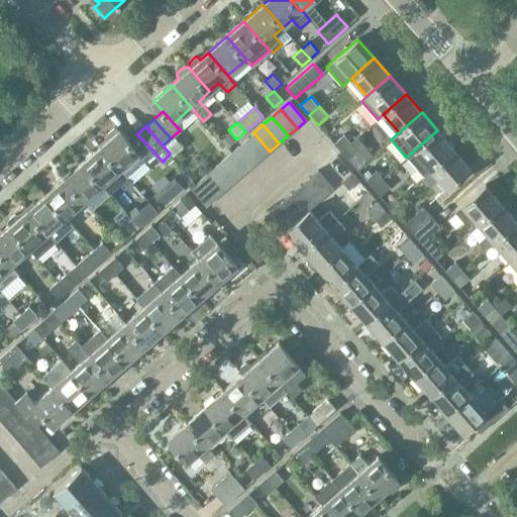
[(101,146),(120,169),(126,176),(145,160),(138,152),(129,141),(119,130),(118,131),(116,129),(113,129),(106,135),(106,137),(108,139),(101,146)]
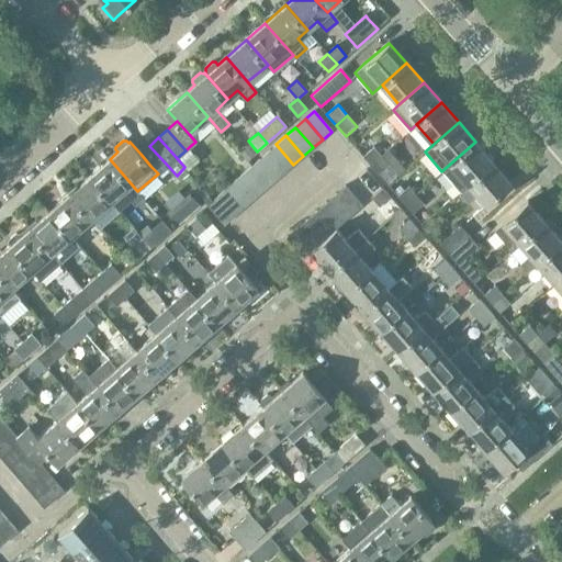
[(441,171),(459,191),(493,161),(475,142),(441,171)]
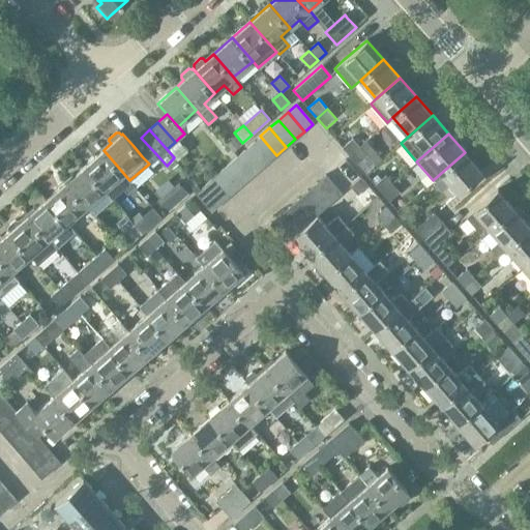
[(260,136),(251,144),(267,163),(276,155),(260,136)]
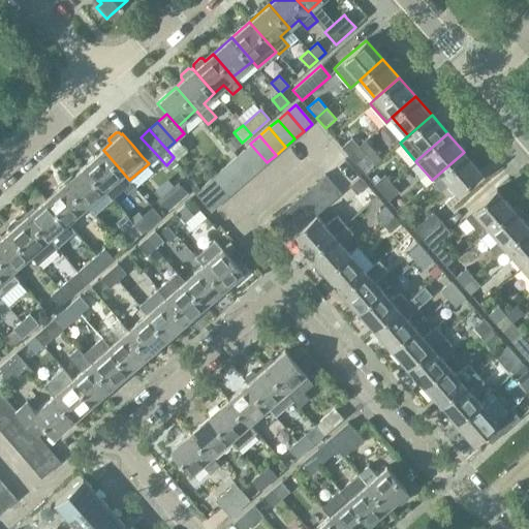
[(340,146),(348,155),(360,146),(351,136),(340,146)]
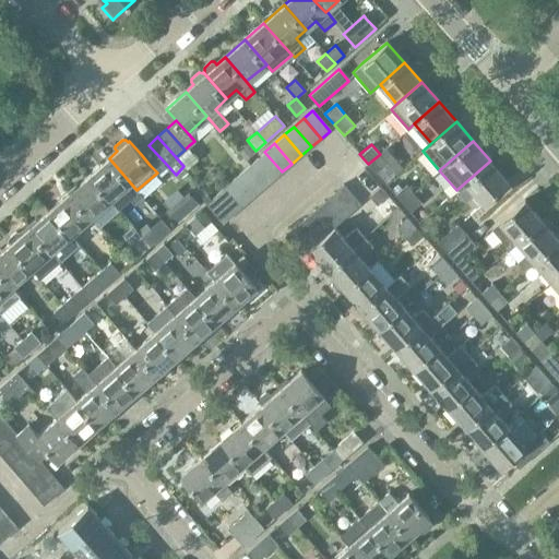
[(149,145),(140,153),(150,165),(157,173),(157,174),(167,165),(149,145)]
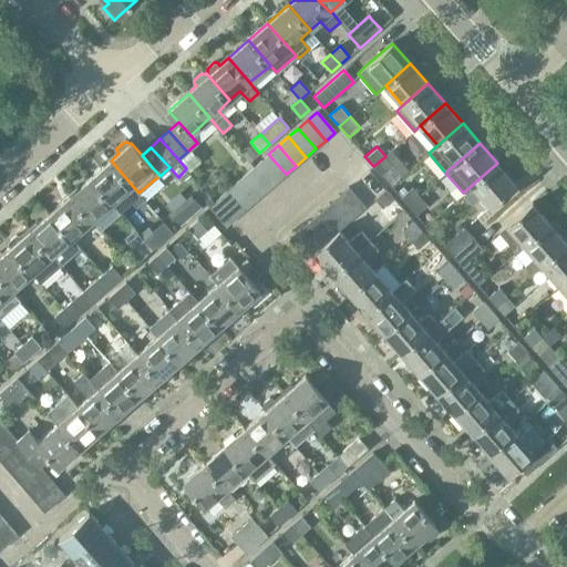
[(179,158),(178,160),(186,168),(200,156),(192,147),(187,152),(179,158)]
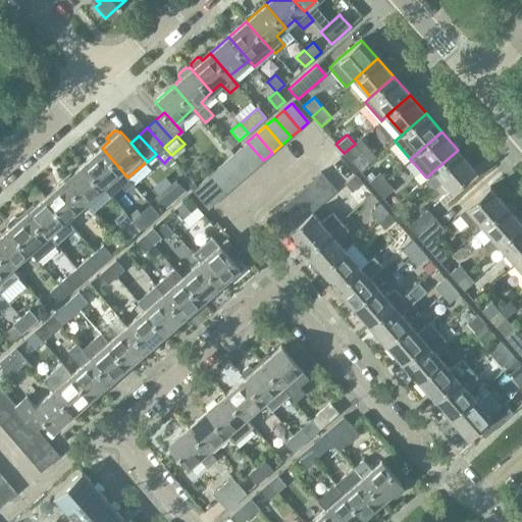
[(229,137),(222,142),(228,149),(236,144),(229,137)]
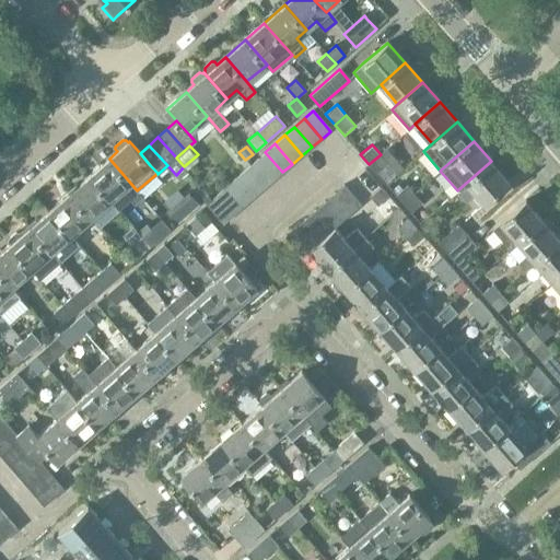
[(265,152),(255,160),(272,181),(282,172),(265,152)]
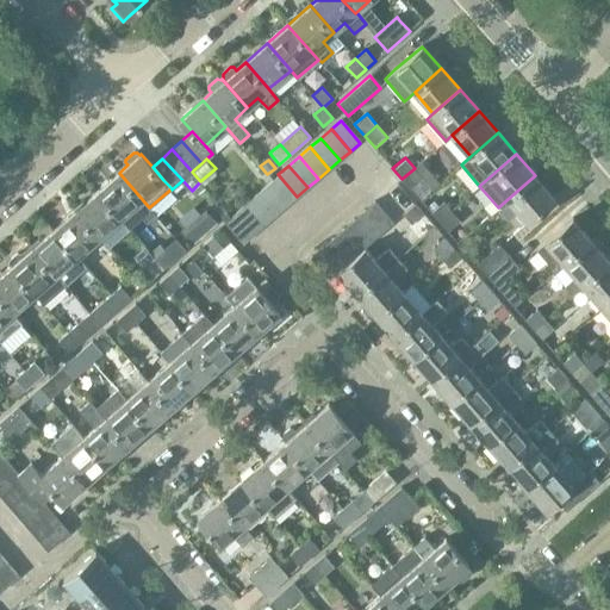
[(415,168),(402,179),(410,187),(422,178),(415,168)]
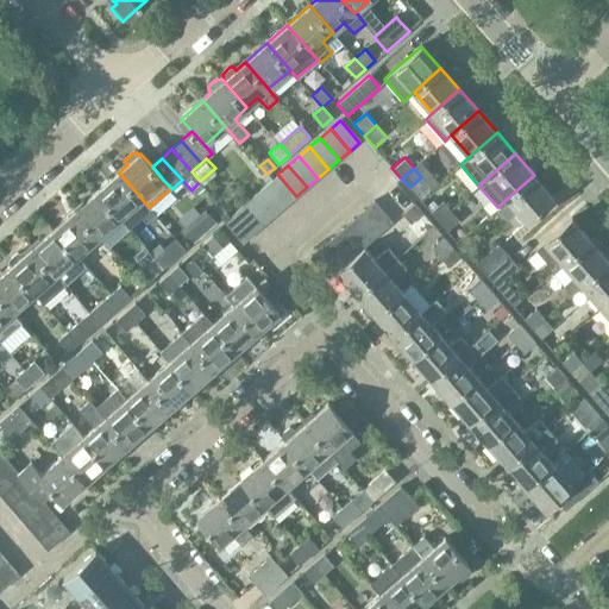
[(119,173),(96,192),(120,218),(129,227),(142,215),(146,221),(155,214),(149,207),(142,199),(119,173)]
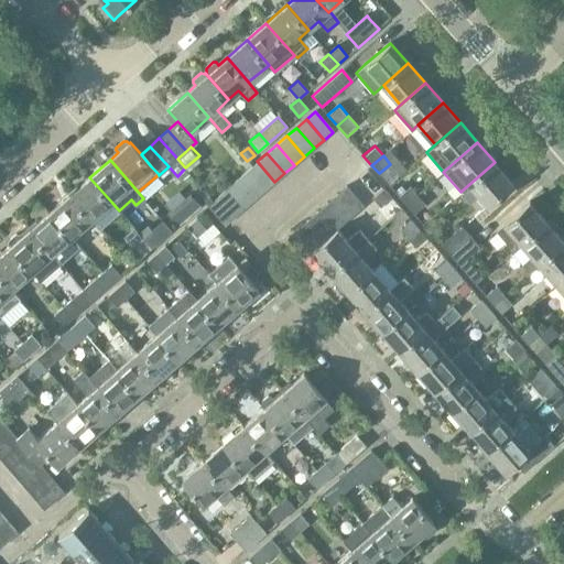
[(257,161),(247,170),(264,191),(274,182),(257,161)]
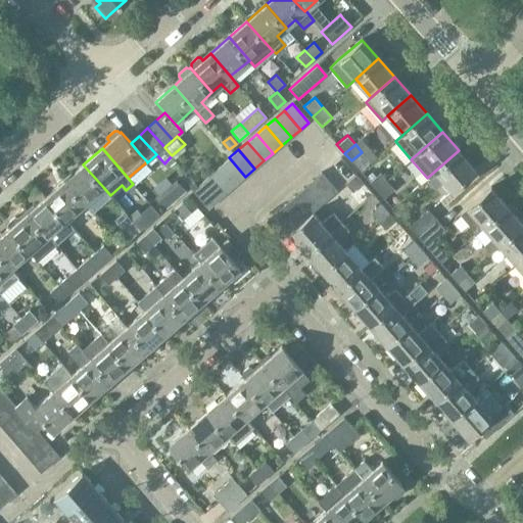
[(459,150),(427,178),(424,181),(429,186),(436,187),(444,181),(453,190),(475,170),(459,150)]
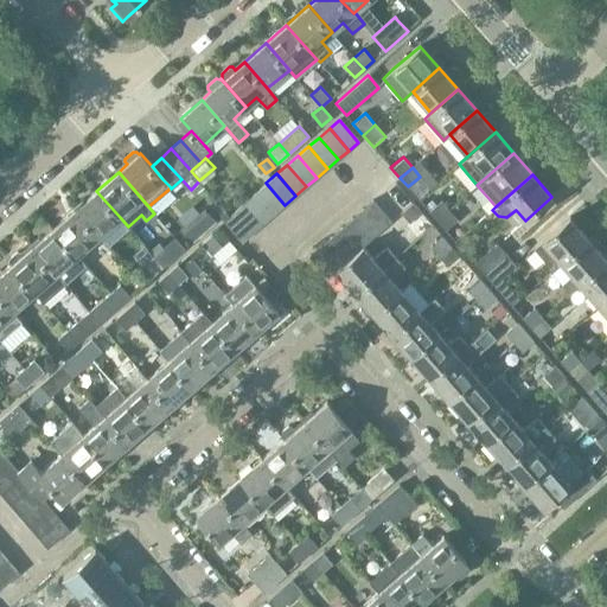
[(266,183),(255,192),(274,213),(285,205),(266,183)]
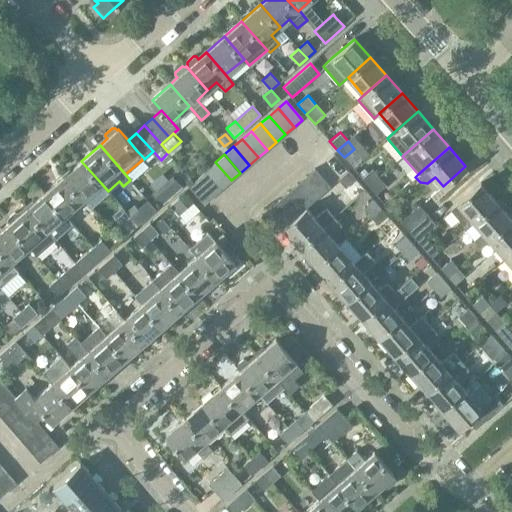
[(81,161),(63,177),(83,199),(101,183),(81,161)]
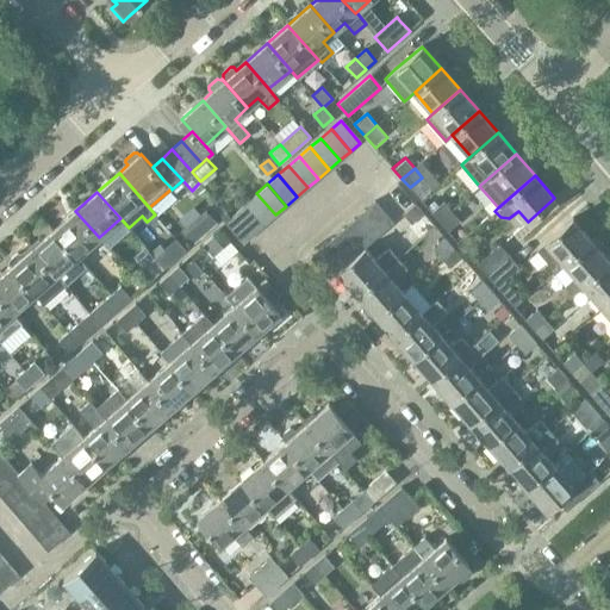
[(256,193),(246,203),(265,224),(275,215),(256,193)]
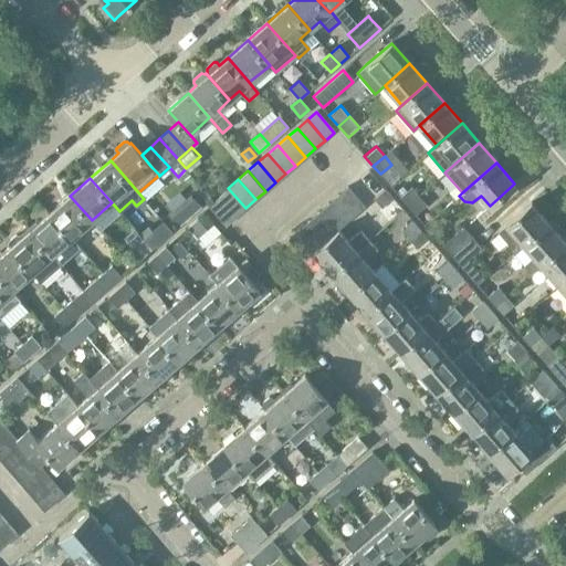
[(337,195),(355,215),(365,206),(347,186),(337,195)]
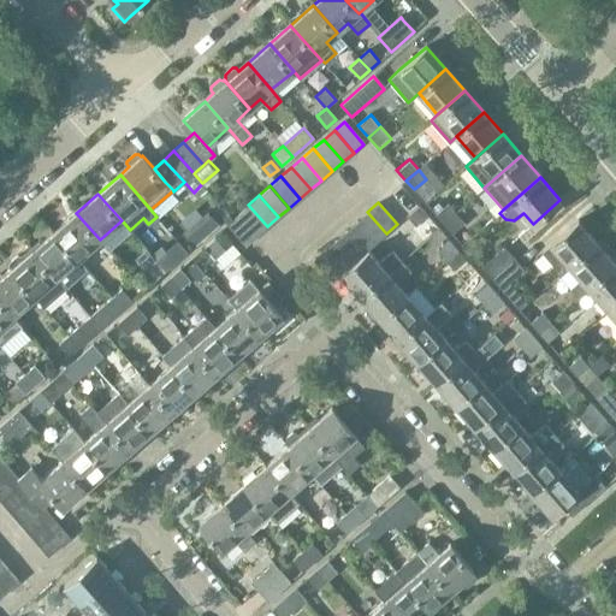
[(434,213),(443,224),(456,213),(446,203),(434,213)]
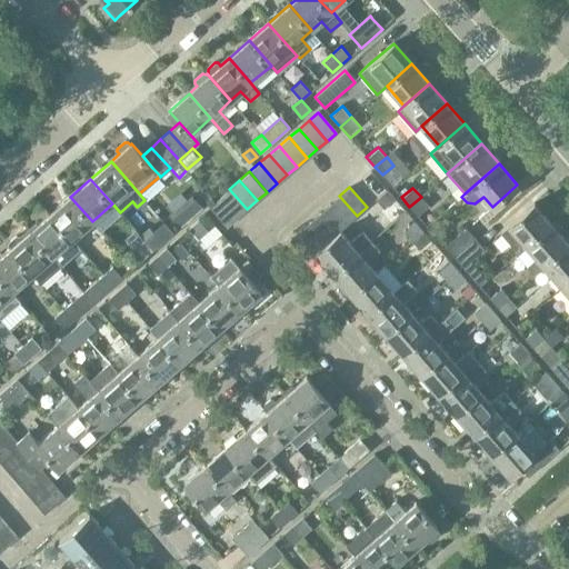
[(229,189),(220,197),(237,218),(247,209),(229,189)]
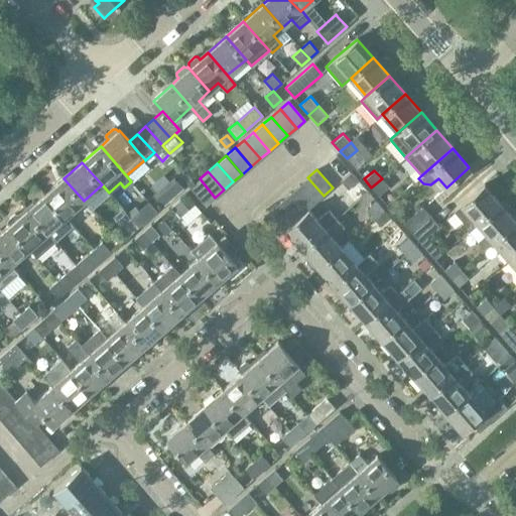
[(350,172),(341,180),(348,189),(358,181),(350,172)]
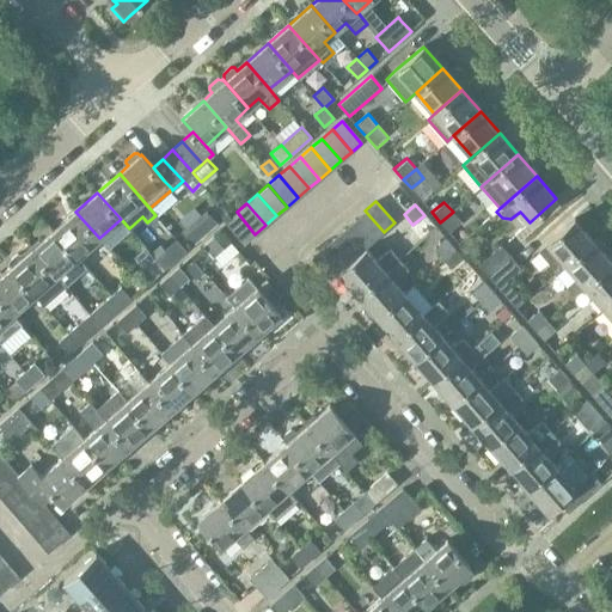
[(354,219),(373,242),(384,232),(365,210),(354,219)]
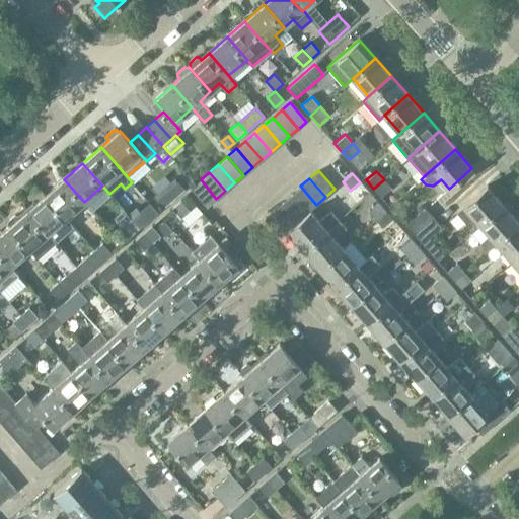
[(64,179),(46,195),(73,227),(74,227),(66,217),(84,202),(64,179)]
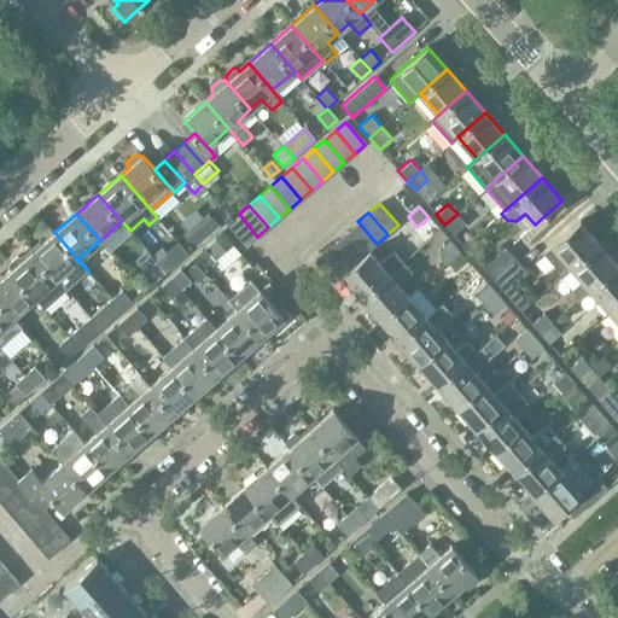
[(257,237),(239,214),(227,225),(246,246),(257,237)]
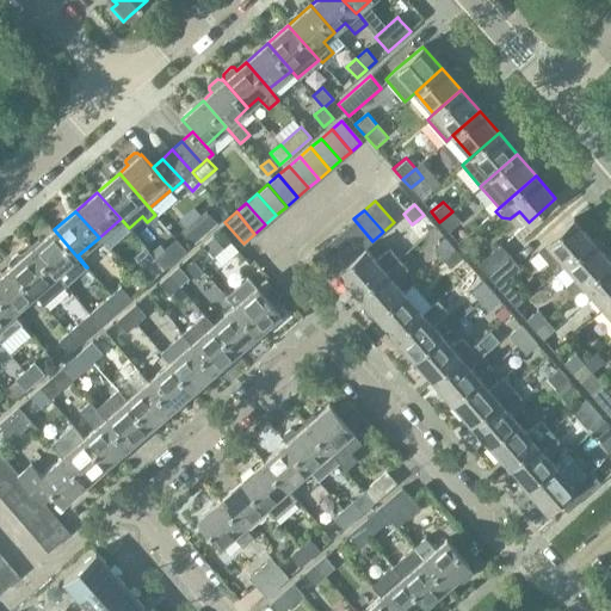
[(452,211),(439,222),(449,232),(461,221),(452,211)]
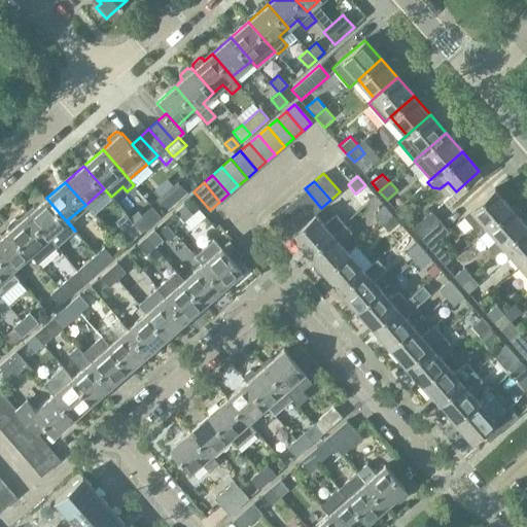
[(312,216),(315,213),(321,208),(305,188),(295,197),(312,216)]
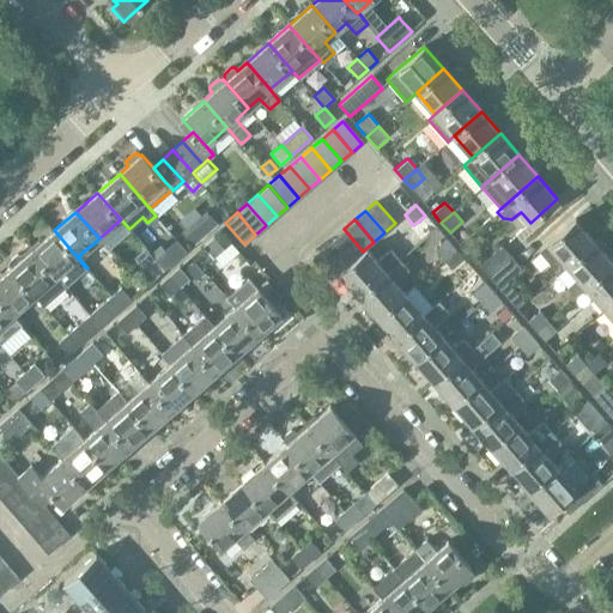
[(557,275),(568,266),(595,242),(575,219),(539,250),(550,263),(547,265),(557,275)]
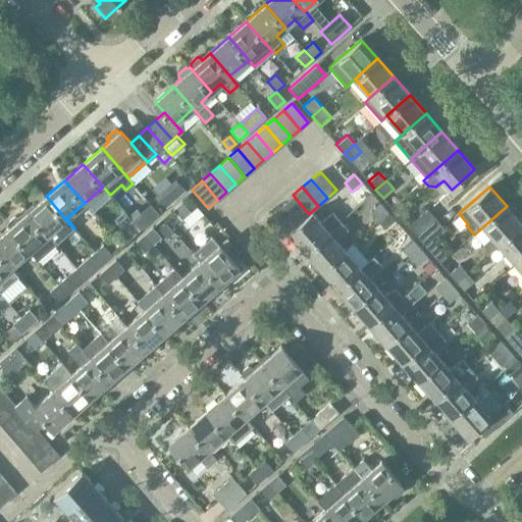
[(293,195),(283,203),(300,221),(309,214),(293,195)]
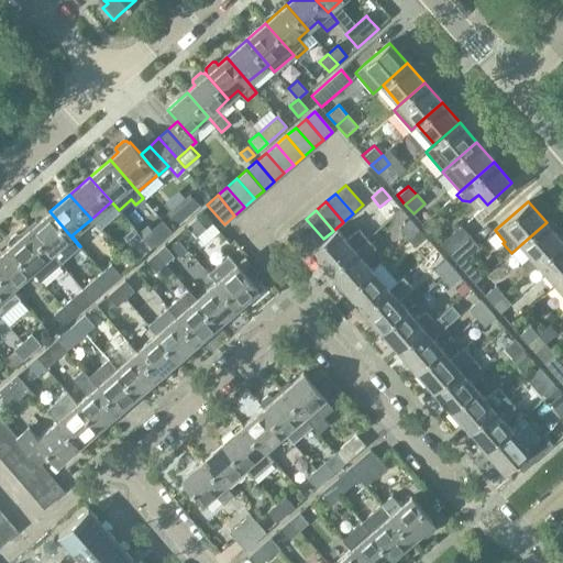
[(50,211),(30,229),(59,264),(79,246),(50,211)]
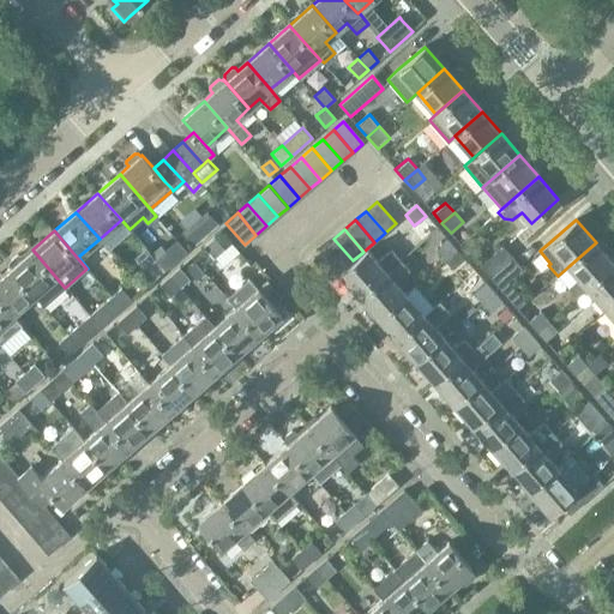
[(212,239),(204,247),(214,259),(223,251),(212,239)]
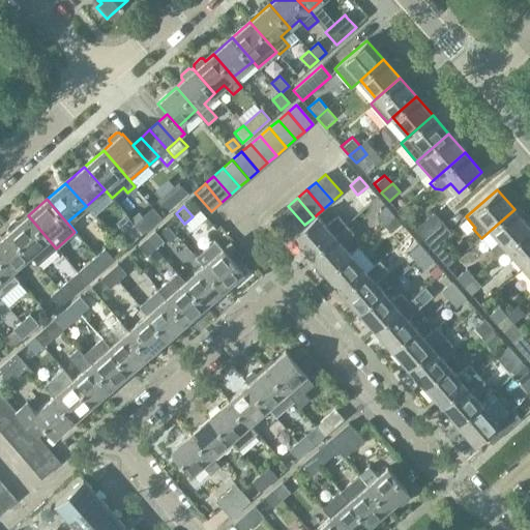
[(288,206),(280,214),(296,233),(304,225),(288,206)]
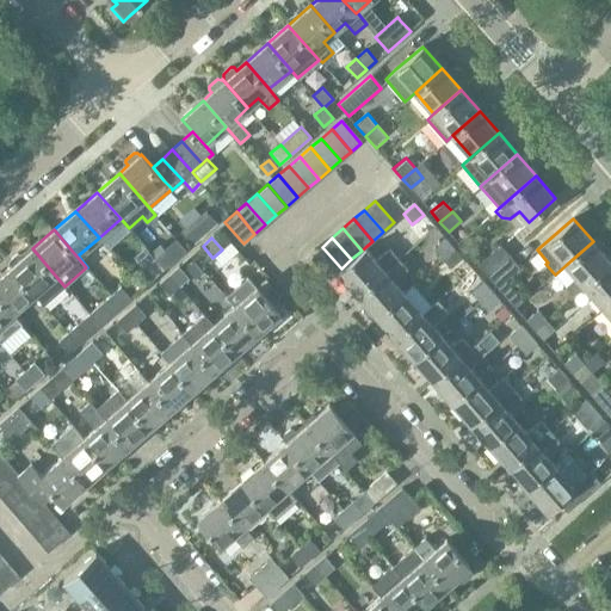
[(433,248),(442,258),(454,248),(445,239),(433,248)]
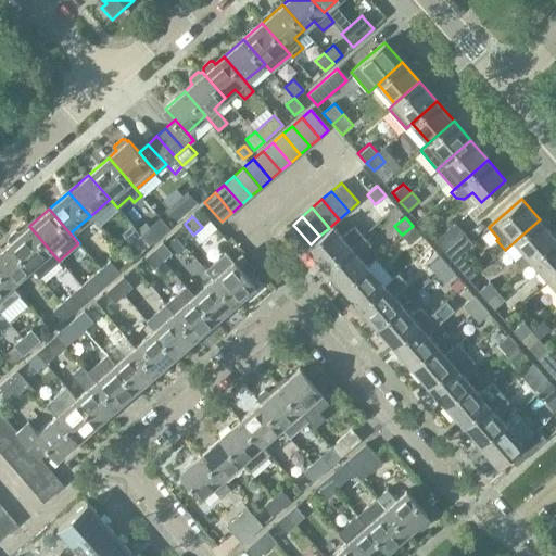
[(521,268),(531,261),(555,239),(555,238),(540,219),(515,241),(523,251),(514,260),(521,268)]
